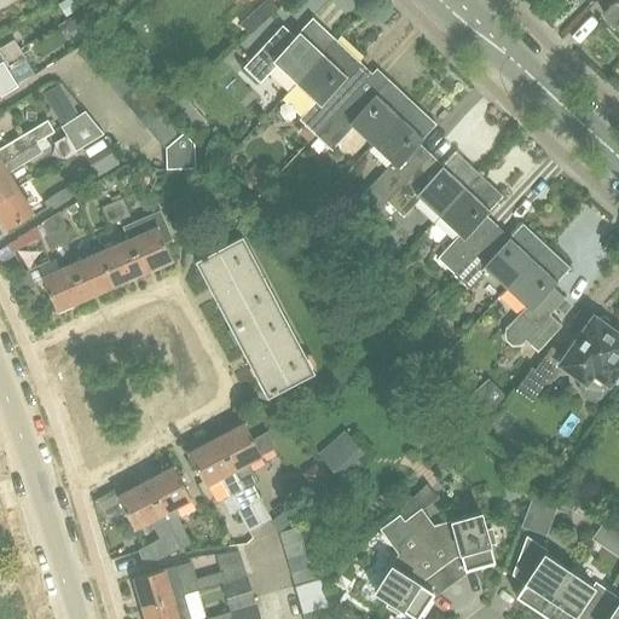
[(64,0),(59,4),(67,16),(79,9),(75,3),(73,0),(64,0)]
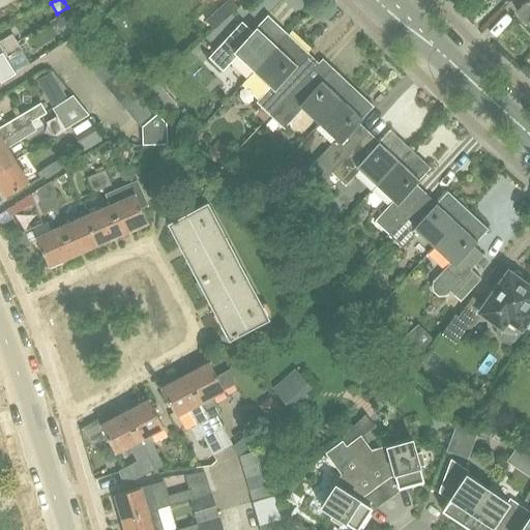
[(238,7),(231,0),(227,0),(205,20),(214,29),(238,7)]
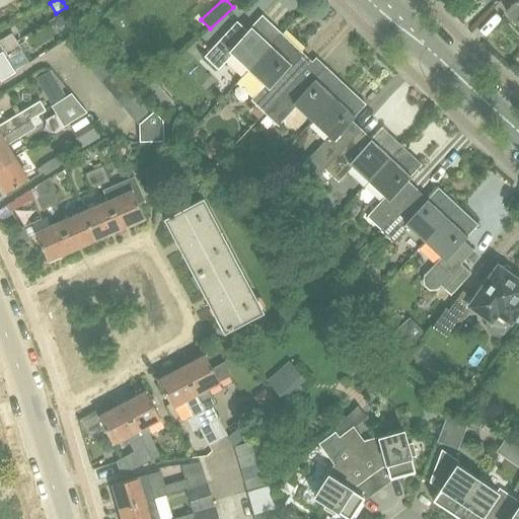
[(518,0),(514,0),(505,9),(518,22),(518,0)]
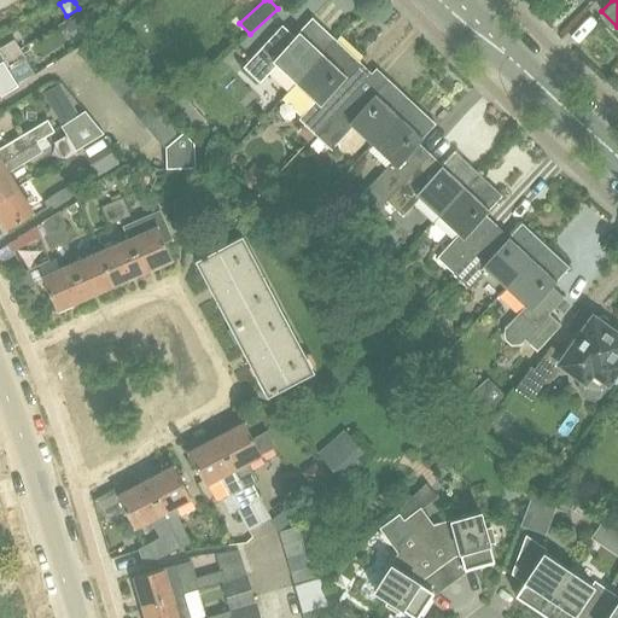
[(81,15),(66,23),(76,39),(89,30),(81,15)]
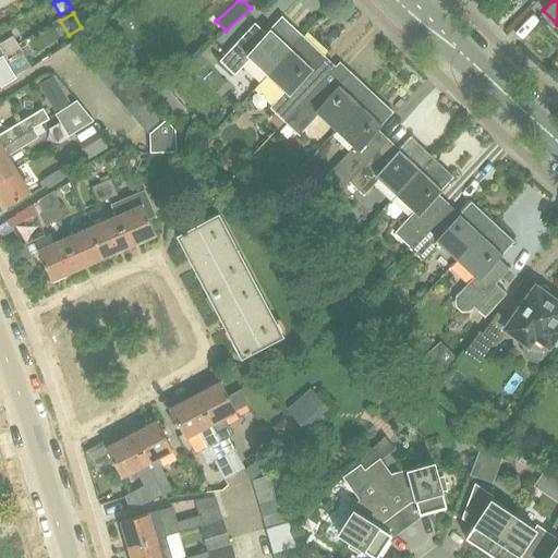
[(267,74),(303,35),(281,15),(266,33),(255,22),(219,60),(234,74),(251,58),(267,74)]
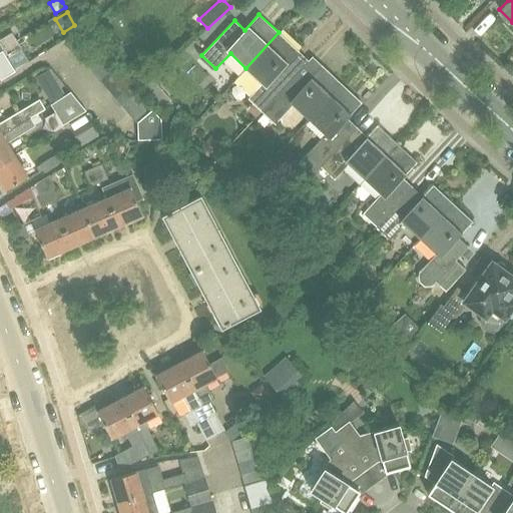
[(66,39),(74,49),(91,35),(83,25),(66,39)]
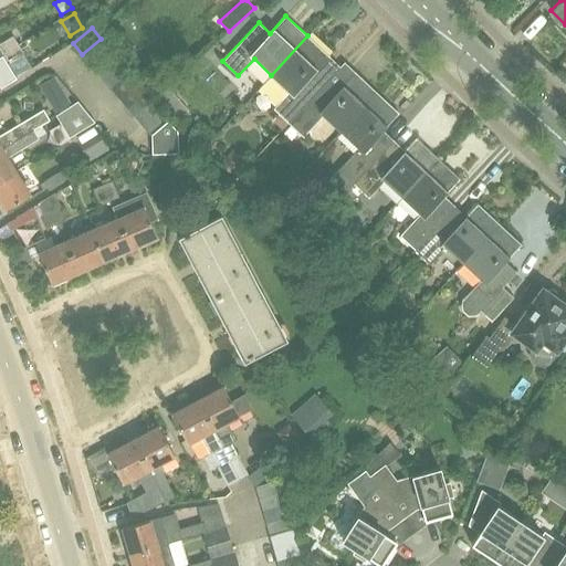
[(287,122),(328,79),(317,69),(329,56),(307,35),(271,75),(260,87),(278,104),(273,108),(287,122)]
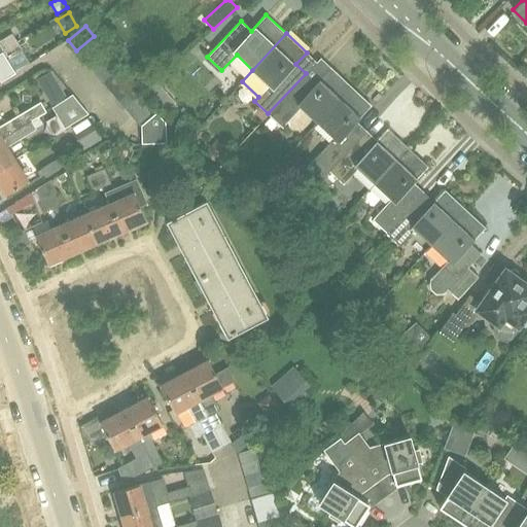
[(0,51),(2,50),(4,49),(6,48),(16,42),(12,34),(0,41),(0,51)]
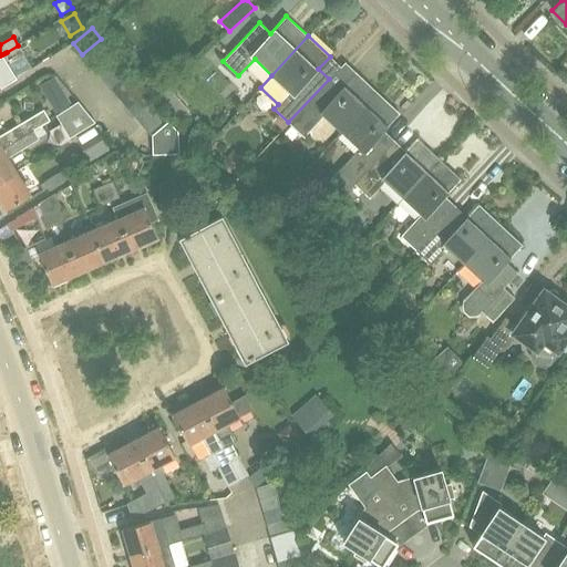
[(107,48),(101,39),(82,54),(90,63),(107,48)]
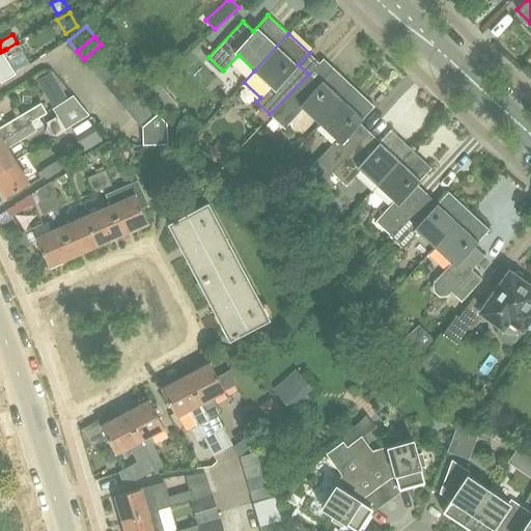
[(4,50),(2,51),(0,52),(0,82),(1,81),(16,73),(7,58),(8,58),(22,50),(17,43),(6,49),(4,50)]
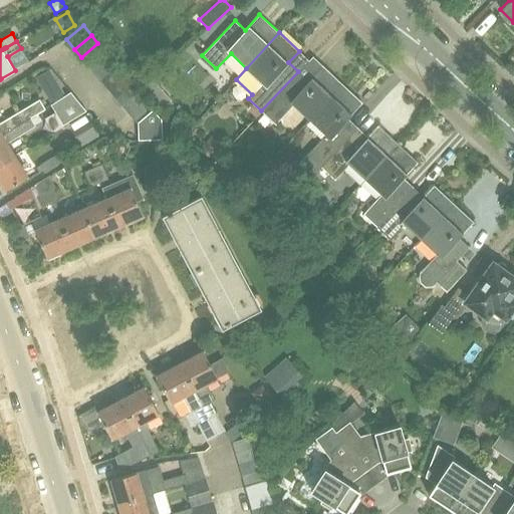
[(97,43),(81,57),(87,65),(104,51),(97,43)]
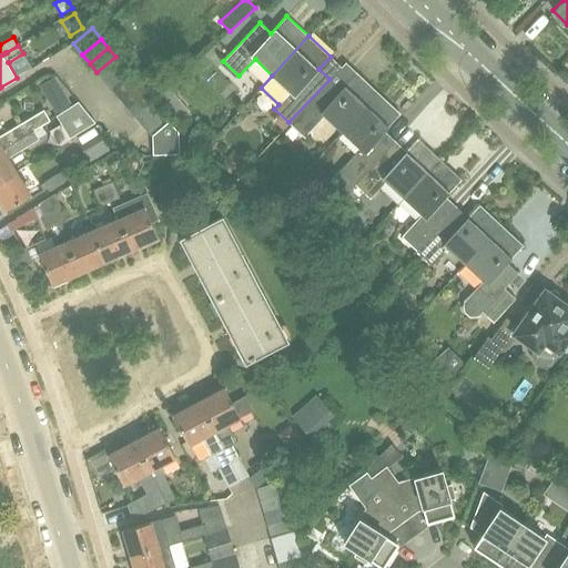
[(123,67),(115,57),(97,72),(105,82),(123,67)]
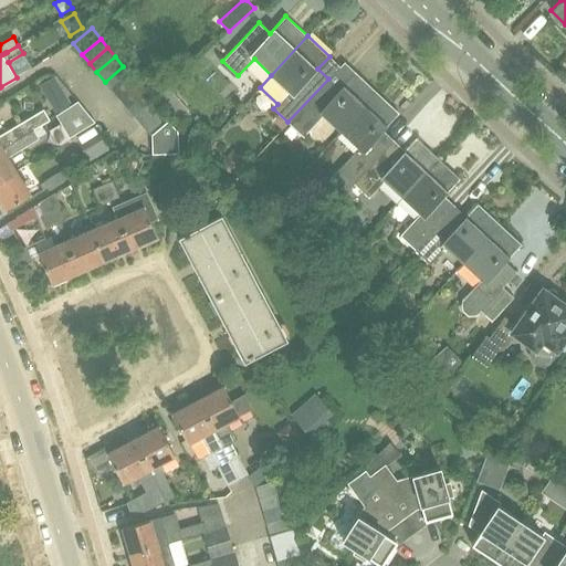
[(123,66),(105,82),(112,90),(130,75),(123,66)]
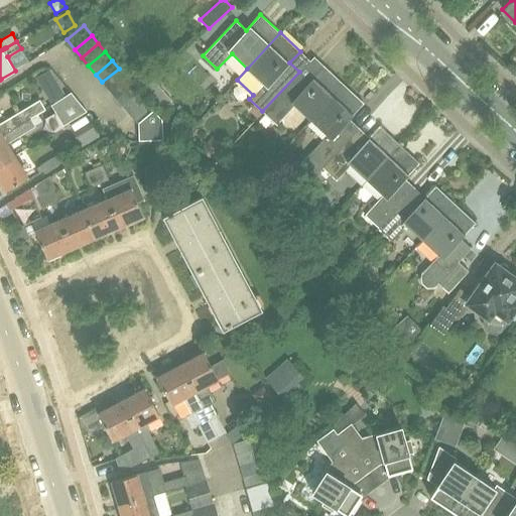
[(310,120),(344,85),(324,66),(309,82),(299,72),(262,111),(276,125),(295,105),(310,120)]
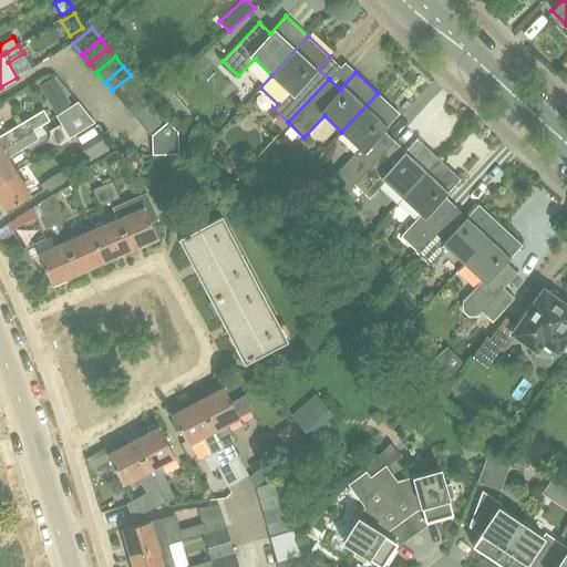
[(138,84),(131,75),(112,90),(120,100),(138,84)]
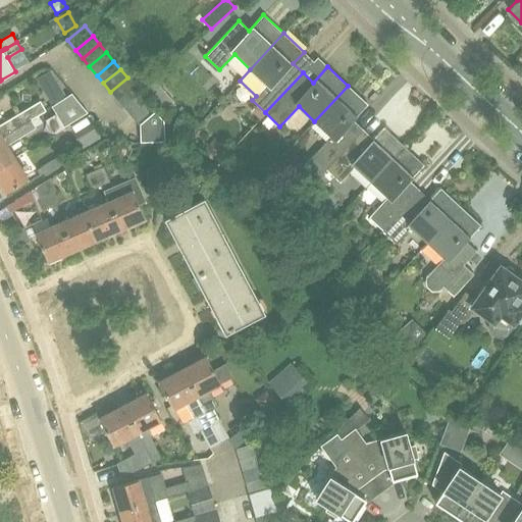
[(135,87),(127,77),(110,92),(118,100),(135,87)]
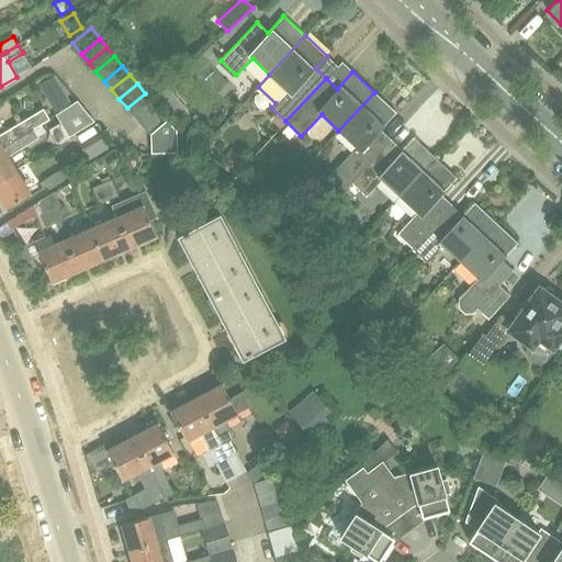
[(177,117),(189,107),(169,85),(157,96),(177,117)]
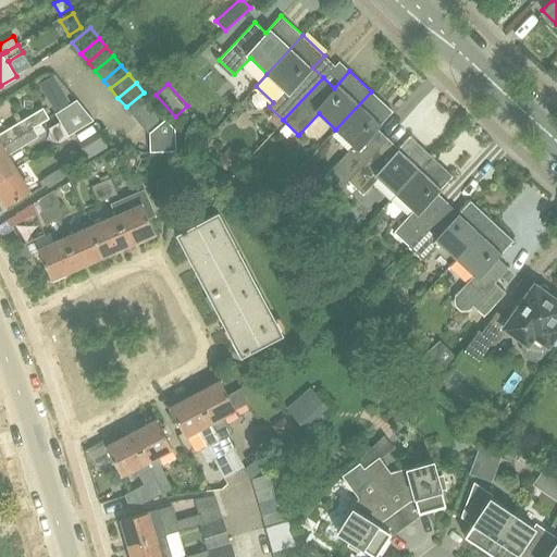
[(347,181),(387,138),(376,128),(393,111),(371,91),(335,130),(354,146),(333,168),(347,181)]
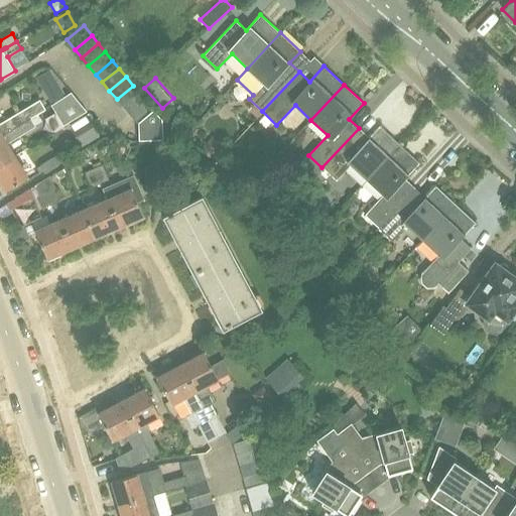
[(133,86),(117,99),(124,108),(140,94),(133,86)]
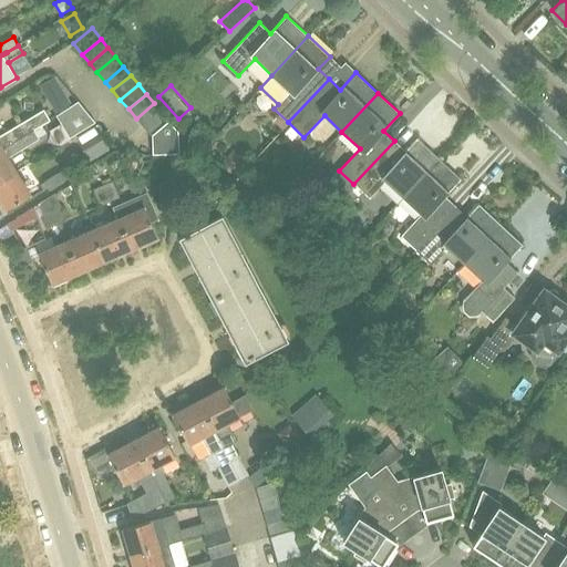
[(71,104),(72,104),(66,95),(51,105),(54,112),(55,113),(62,110),(71,104)]
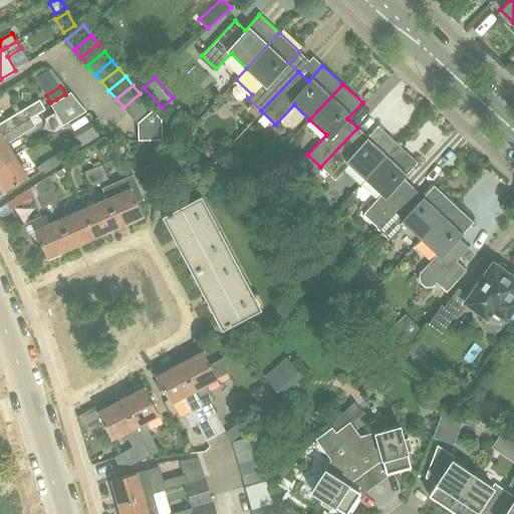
[(86,111),(74,97),(71,93),(51,105),(62,125),(86,111)]
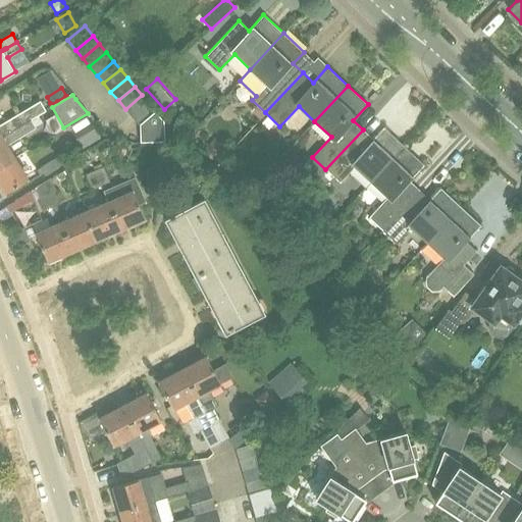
[(142,95),(125,109),(132,117),(149,103),(142,95)]
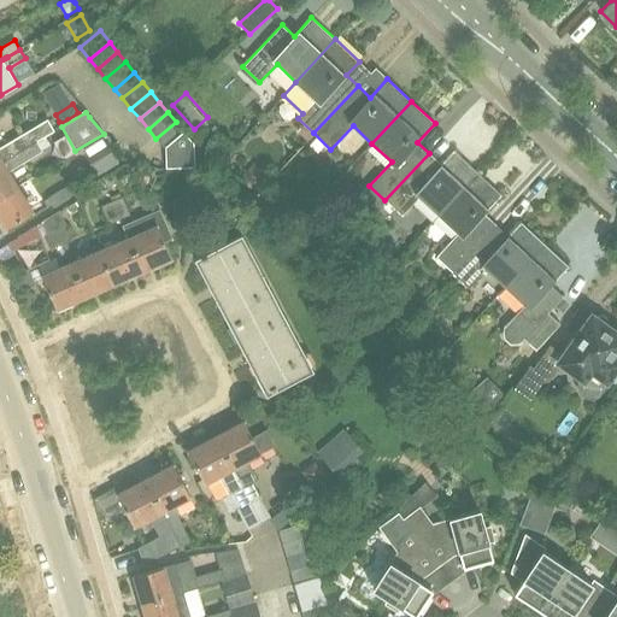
[(0,164),(37,142),(36,141),(54,131),(47,119),(0,147),(0,164)]
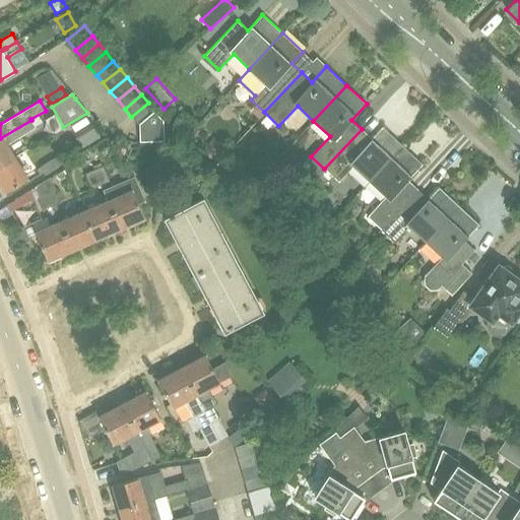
[(148,103),(131,117),(139,126),(155,112),(148,103)]
